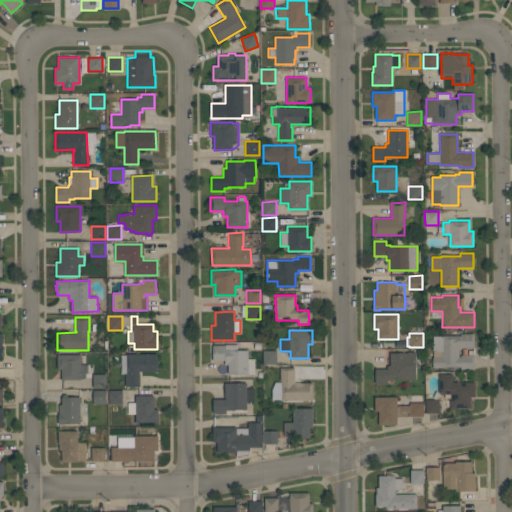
[(474,369),(460,369),(460,367),(442,367),(442,368),(432,368),(432,357),(433,357),(433,336),(460,336),(460,334),(474,333),(474,348),(459,348),(459,357),(460,357),(460,355),(474,355),(474,369)]
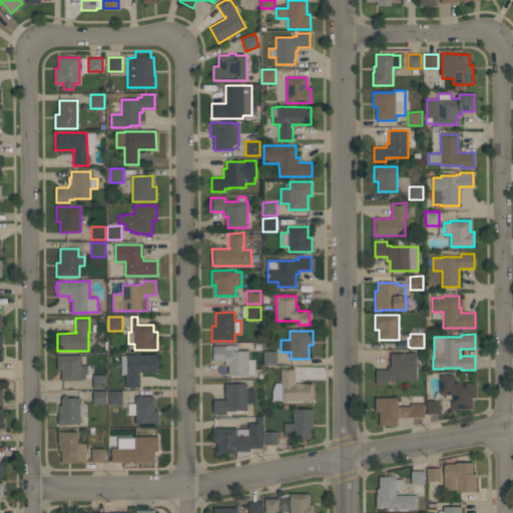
[(254,375),(228,375),(228,365),(225,365),(225,362),(213,362),(212,346),(225,346),(225,345),(238,345),(238,351),(248,351),(248,360),(254,360),(254,375)]
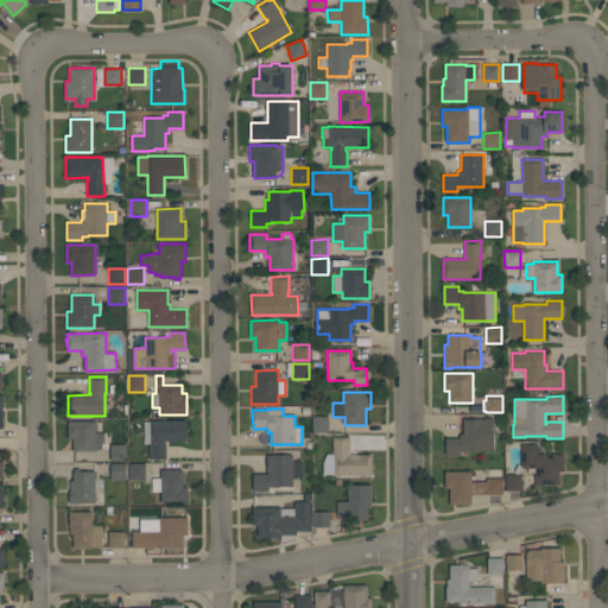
[(329,416),(329,432),(312,432),(312,416),(329,416)]
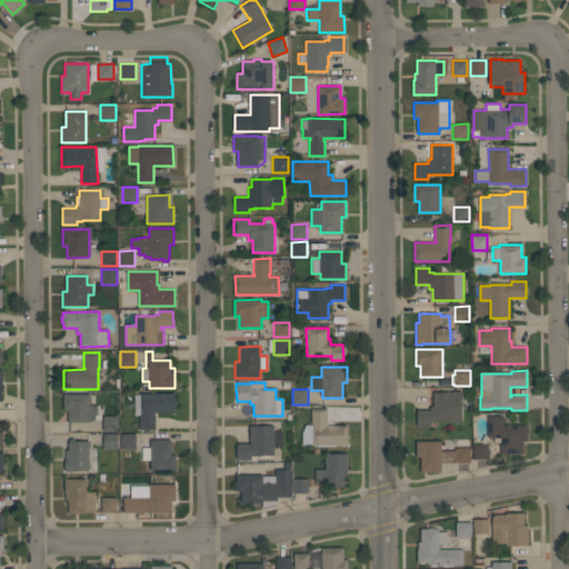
[(461,391),(461,422),(452,422),(452,421),(436,421),(436,422),(431,422),(431,426),(417,426),(417,410),(430,410),(430,407),(431,407),(431,406),(433,406),(432,391),(445,391),(445,392),(452,392),(452,391),(461,391)]
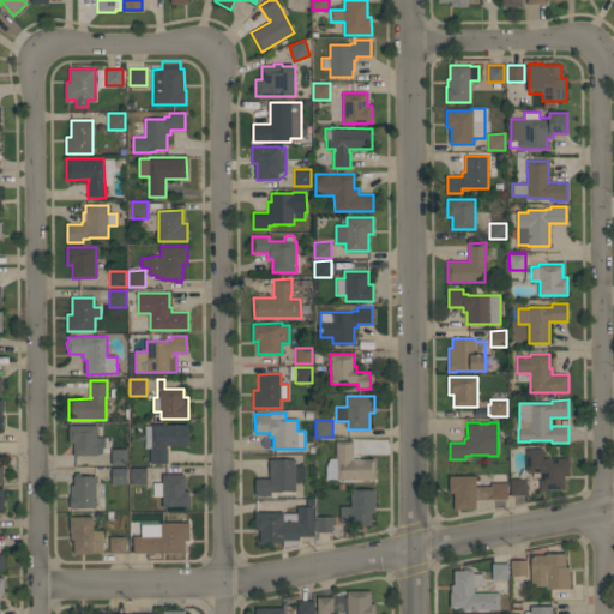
[(97,425),(97,437),(104,437),(104,447),(102,447),(102,453),(97,453),(97,456),(73,456),(73,443),(68,443),(68,425),(97,425)]
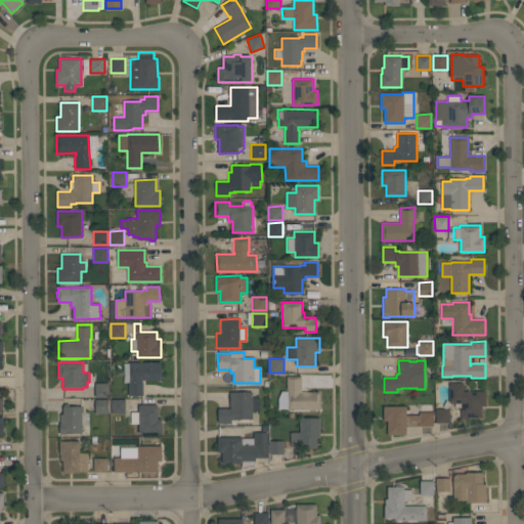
[(161,362),(161,380),(141,380),(141,382),(143,382),(143,395),(128,395),(128,383),(124,383),(124,363),(129,363),(129,362),(161,362)]
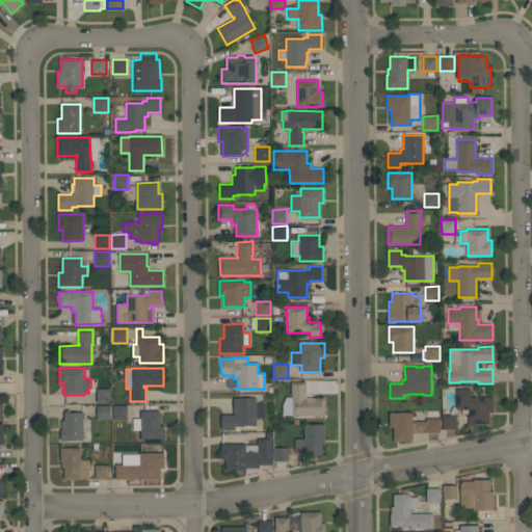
[(286,397),(292,397),(292,396),(291,396),(291,381),(307,381),(307,396),(306,396),(306,397),(324,397),(325,416),(292,417),(292,416),(283,416),(283,404),(286,397)]
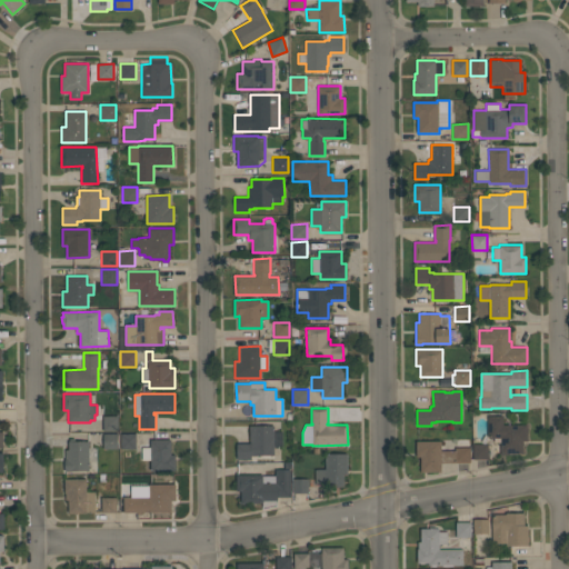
[(118,416),(118,431),(103,431),(103,416),(118,416)]
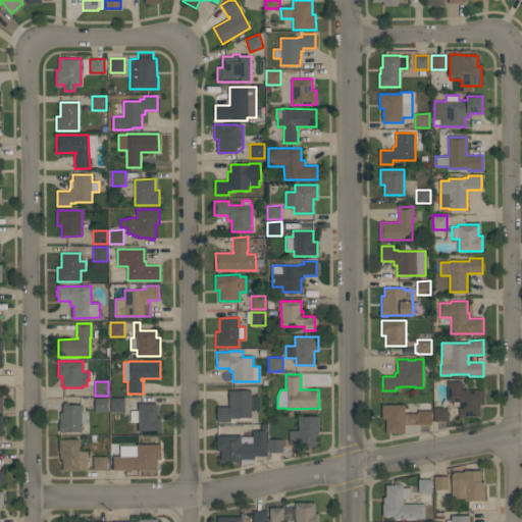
[(461,389),(483,389),(483,405),(480,405),(480,416),(467,416),(467,417),(459,417),(459,402),(448,402),(448,381),(461,381),(461,389)]
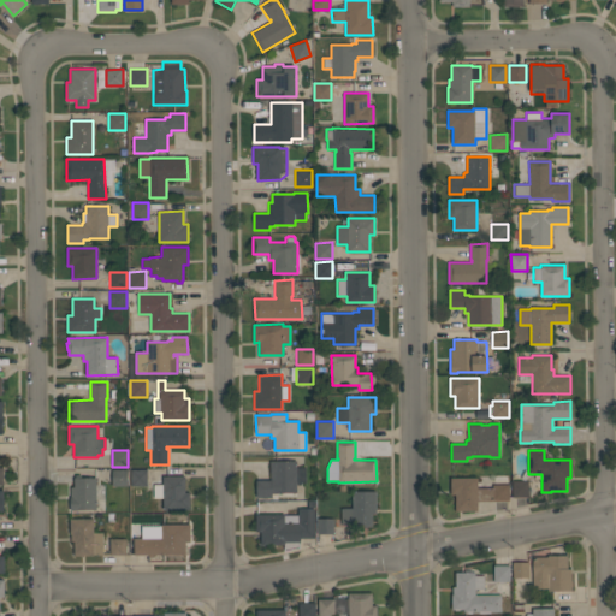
[(256,480),(270,480),(270,460),(297,460),(297,467),(306,467),(306,483),(301,483),(301,485),(296,485),(296,492),(277,492),(277,493),(272,493),(272,497),(256,497),(256,480)]
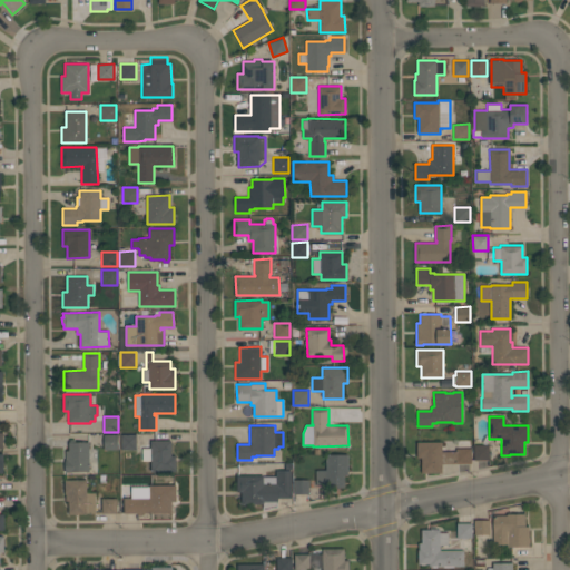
[(119,434),(119,450),(104,450),(104,434),(119,434)]
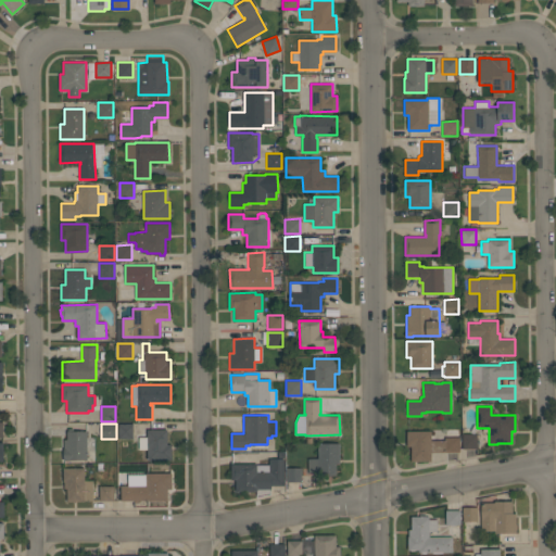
[(133,424),(133,439),(118,439),(118,424),(133,424)]
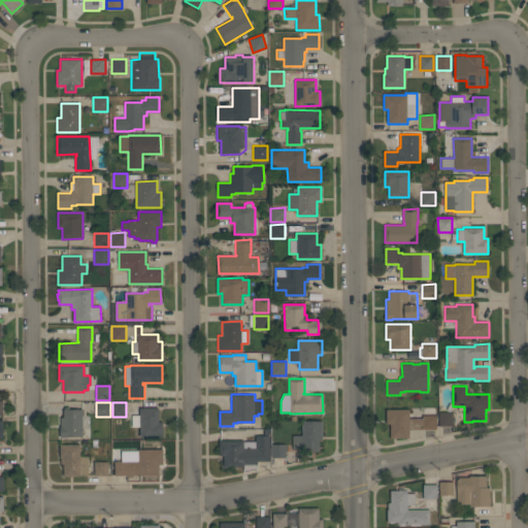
[(159,407),(159,422),(162,422),(162,436),(140,436),(139,427),(132,427),(131,415),(139,415),(139,407),(159,407)]
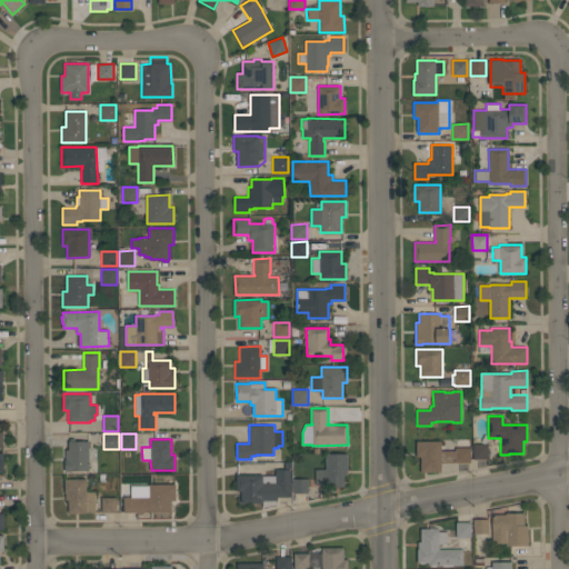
[(441,450),(455,450),(456,462),(441,462),(441,471),(420,471),(420,457),(416,457),(416,440),(441,440),(441,450)]
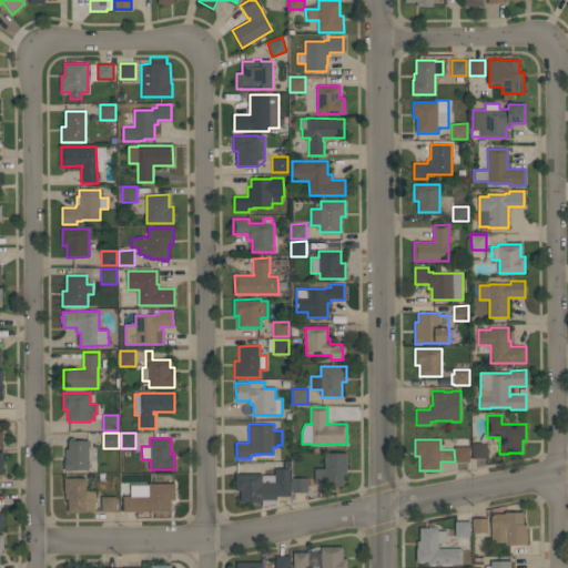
[(89,469),(70,469),(70,470),(64,470),(64,457),(66,457),(66,448),(68,448),(68,440),(89,440),(89,469)]
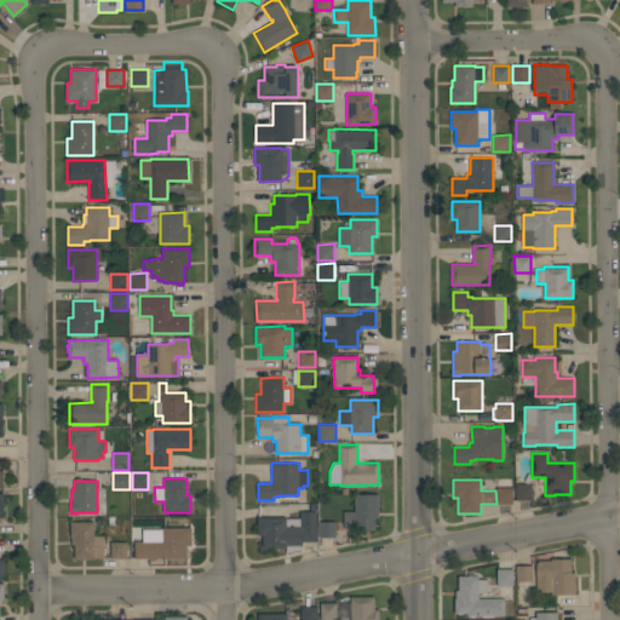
[(532,483),(532,500),(516,500),(516,483),(532,483)]
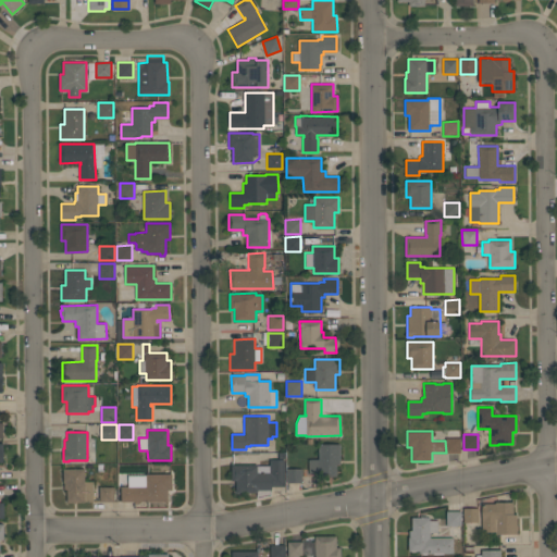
[(460,437),(460,453),(446,453),(445,441),(445,437),(460,437)]
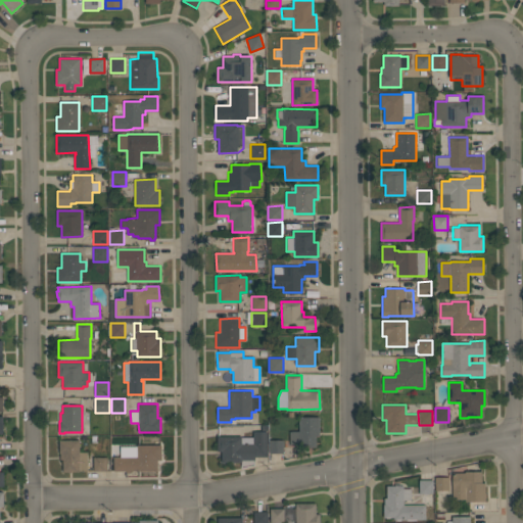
[(317,447),(299,447),(299,444),(290,444),(290,431),(299,431),(299,417),(320,417),(320,435),(317,436),(317,447)]
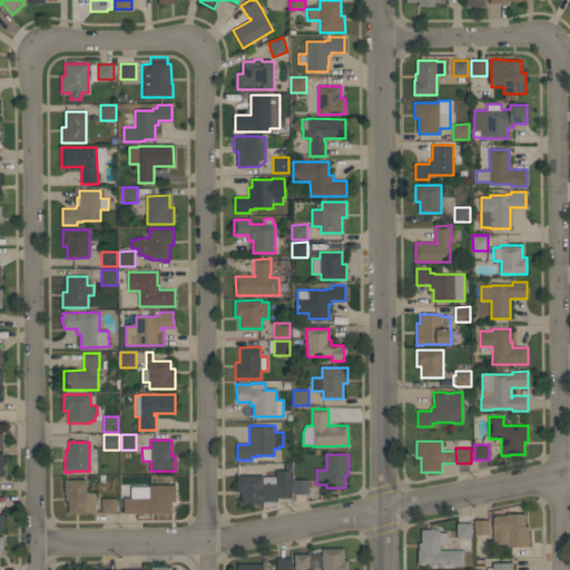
[(263,508),(263,503),(242,503),(242,492),(236,492),(236,475),(263,475),(263,477),(276,477),(275,470),(291,470),(291,498),(277,498),(277,501),(276,501),(276,505),(263,508)]
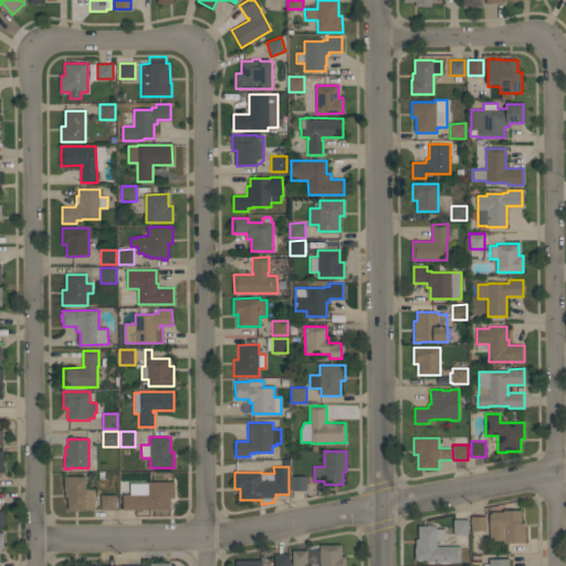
[(95,509),(86,509),(86,510),(67,510),(67,498),(65,498),(65,491),(64,491),(64,475),(86,475),(86,489),(95,489),(95,509)]
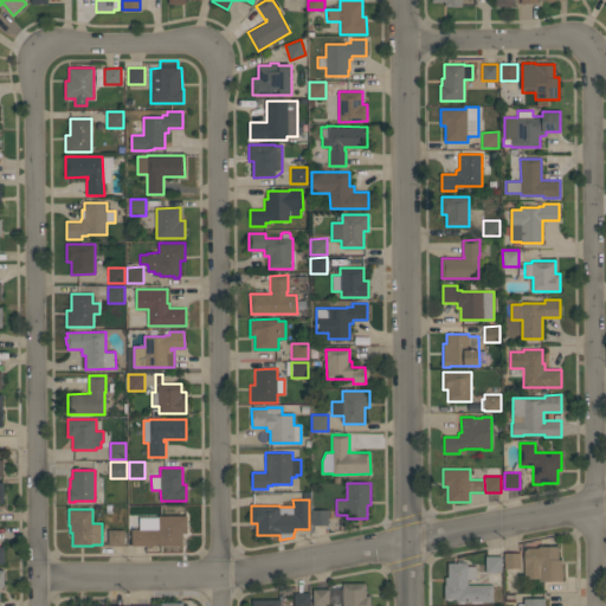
[(328,510),(329,526),(313,526),(313,510),(328,510)]
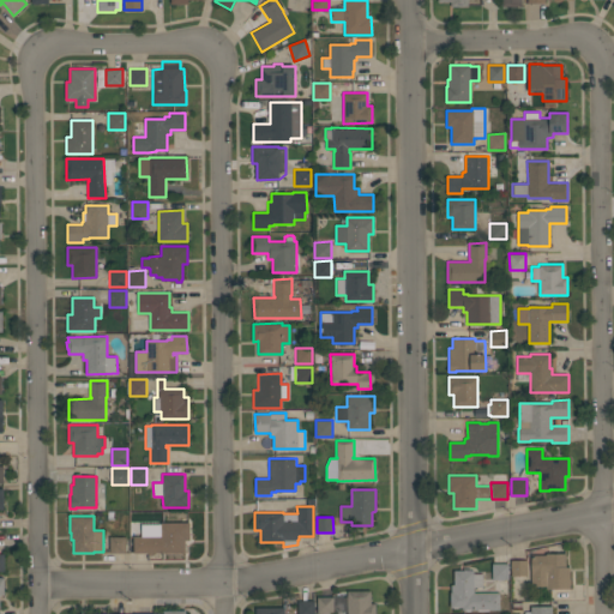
[(186,553),(161,553),(133,553),(133,536),(140,536),(140,524),(161,524),(161,522),(190,522),(190,540),(185,540),(186,553)]
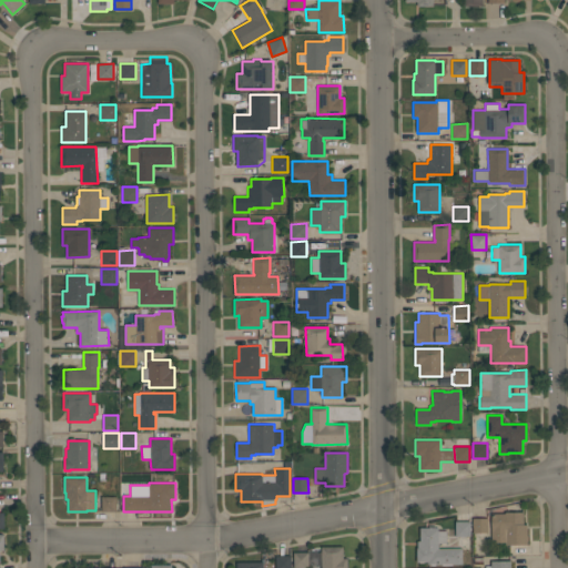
[(117,496),(117,511),(101,511),(101,496),(117,496)]
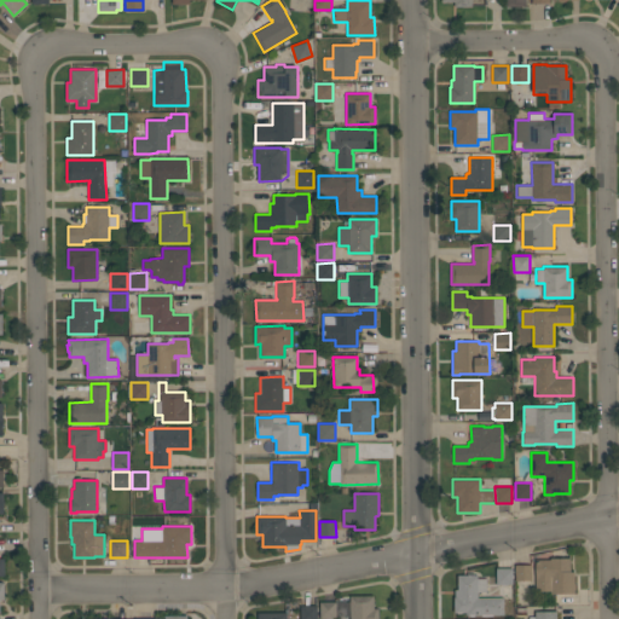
[(574,594),(551,594),(551,591),(536,591),(536,560),(550,560),(550,557),(571,557),(571,572),(574,572),(574,583),(576,583),(576,590),(574,590),(574,594)]
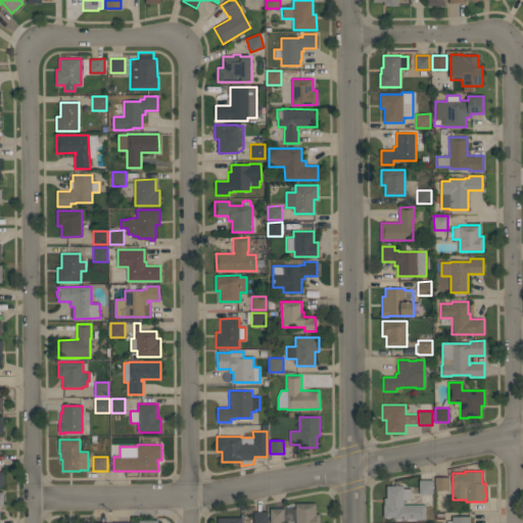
[(449,476),(449,490),(435,490),(435,477),(449,476)]
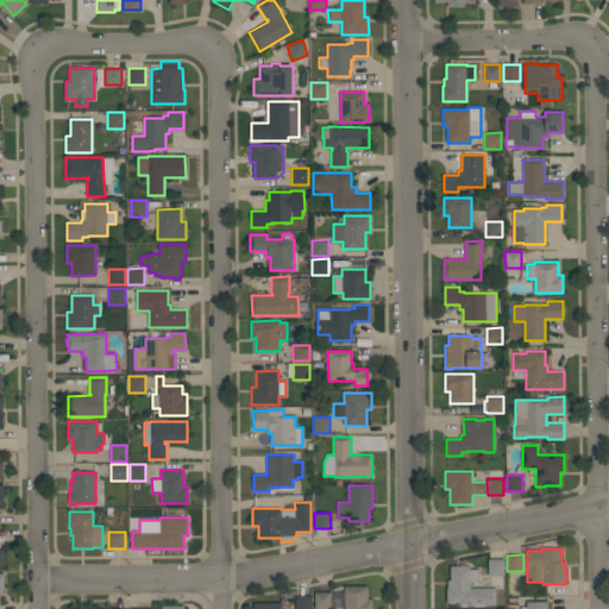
[(504,558),(504,575),(488,575),(488,558),(504,558)]
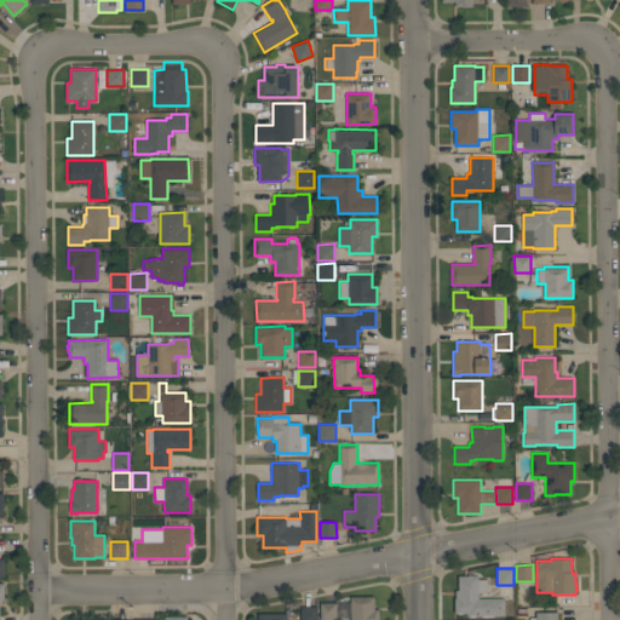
[(454,614),(454,597),(455,597),(455,590),(458,590),(458,575),(478,575),(478,598),(504,598),(504,615),(466,616),(466,613),(454,614)]
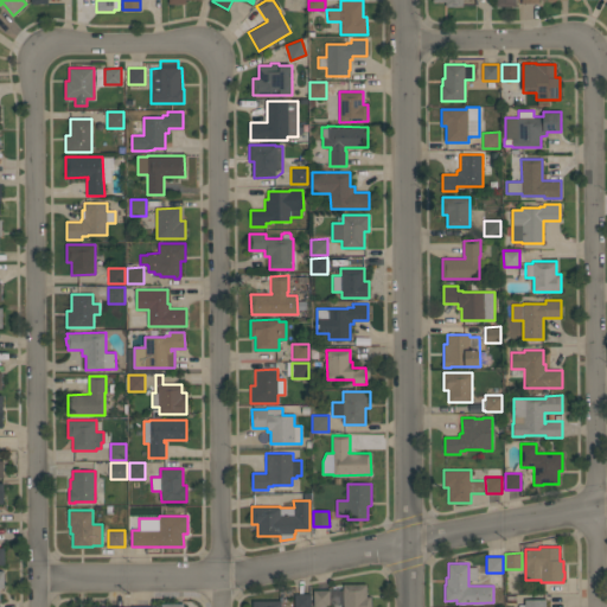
[(366,583),(366,596),(371,596),(371,606),(343,606),(343,585),(366,583)]
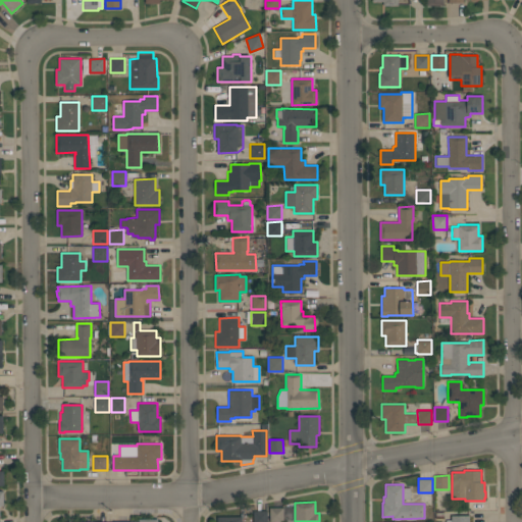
[(283,507),(283,521),(269,521),(269,508),(283,507)]
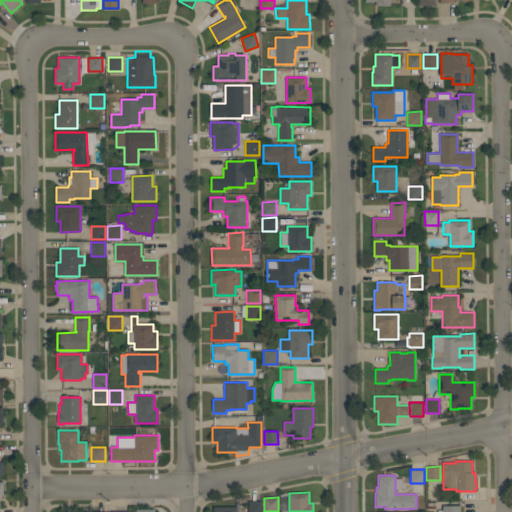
[(262,501),(262,511),(248,511),(248,501),(262,501)]
